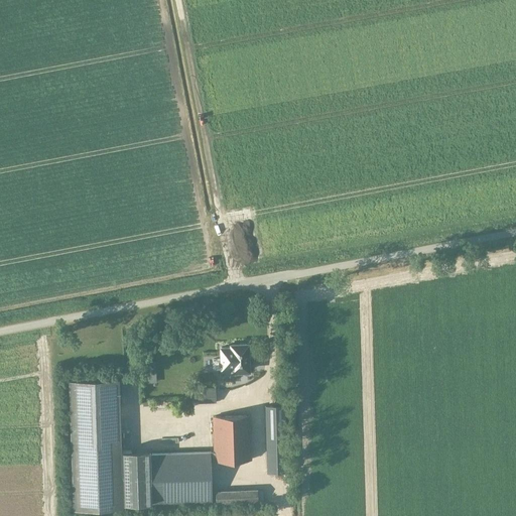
[(243,241),(254,241),(253,228),(242,228),(243,241)]
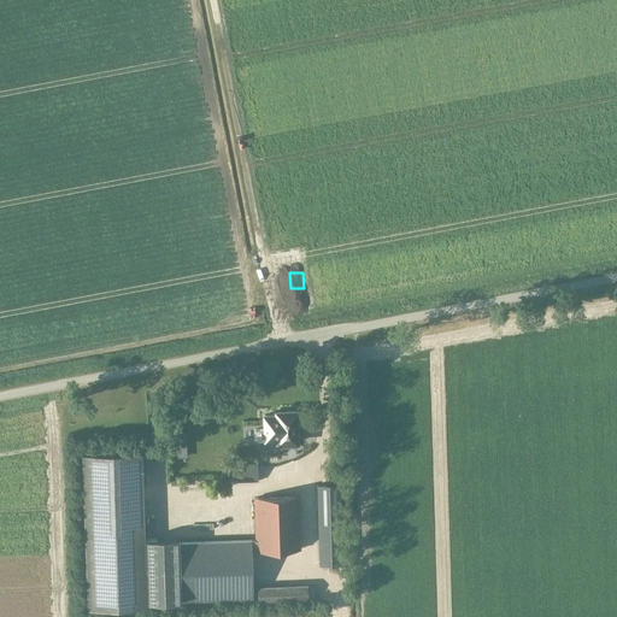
[(295,293),(298,309),(310,306),(307,291),(295,293)]
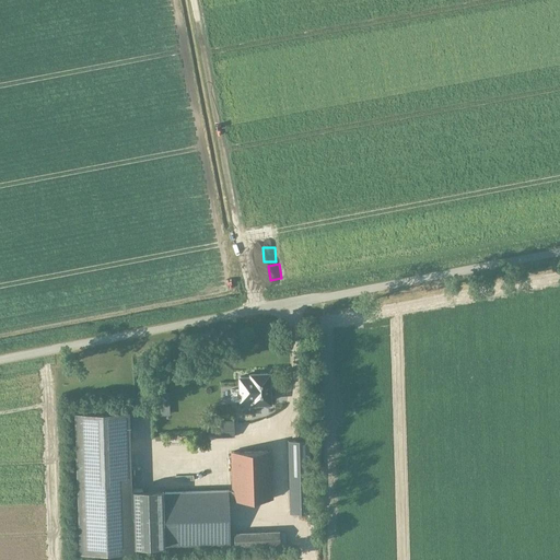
[(268,373),(251,374),(251,376),(240,376),(240,389),(231,389),(232,400),(241,400),(251,400),(252,403),(269,401),(268,373)]
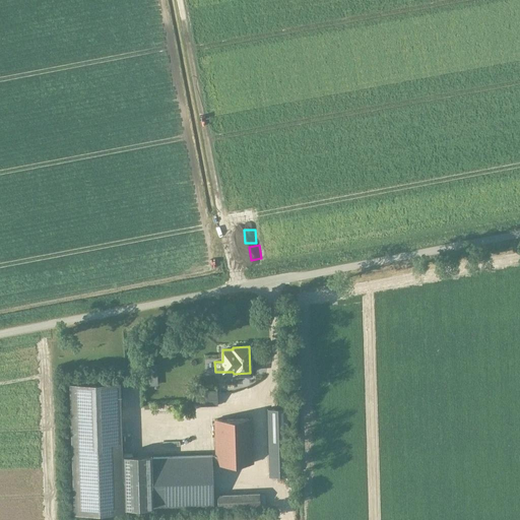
[(150,453),(122,454),(120,381),(68,382),(72,514),(93,513),(93,517),(103,517),(103,513),(124,512),(124,508),(213,505),(211,464),(215,465),(215,464),(252,463),(251,418),(214,419),(215,455),(150,457),(150,453)]
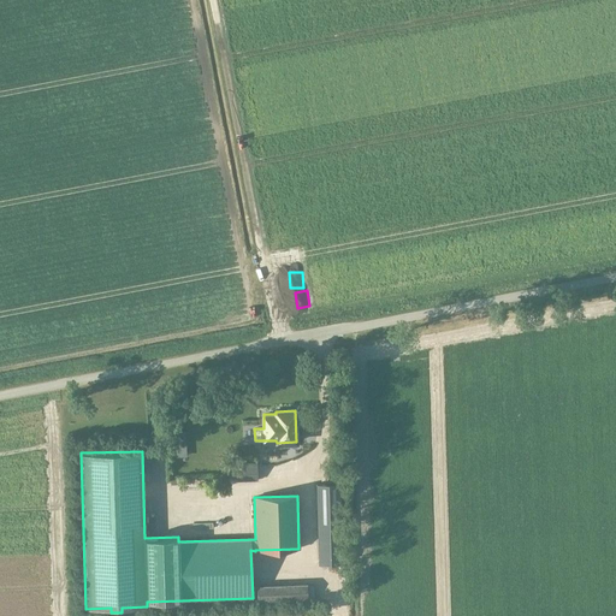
[(237,463),(238,480),(258,480),(258,463),(237,463)]
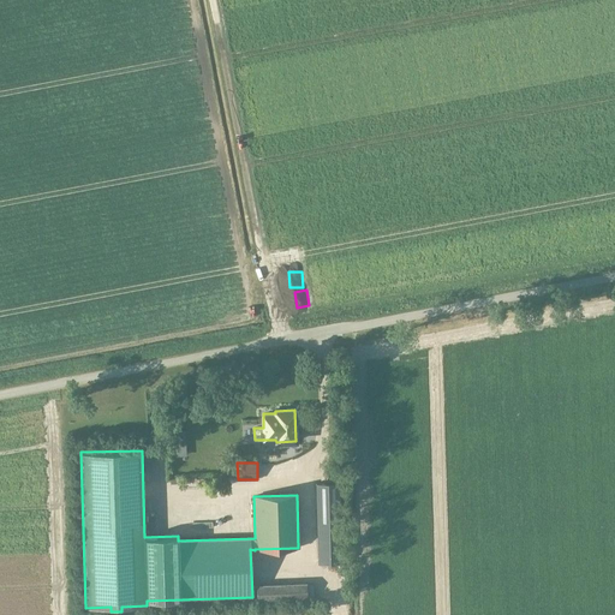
[(318,560),(341,559),(339,482),(316,483),(318,560)]
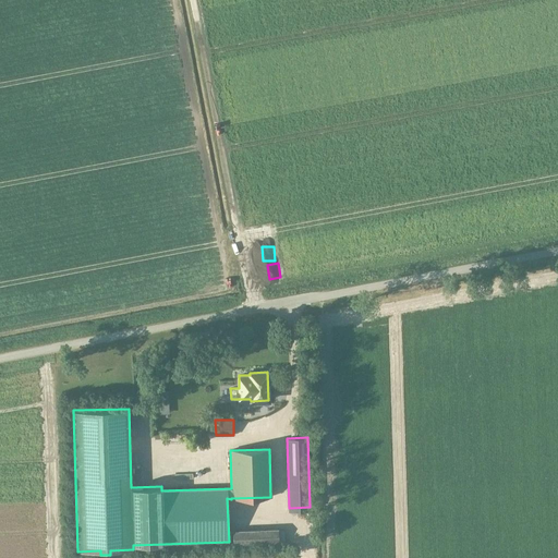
[(233,545),(278,543),(278,529),(233,531),(233,545)]
